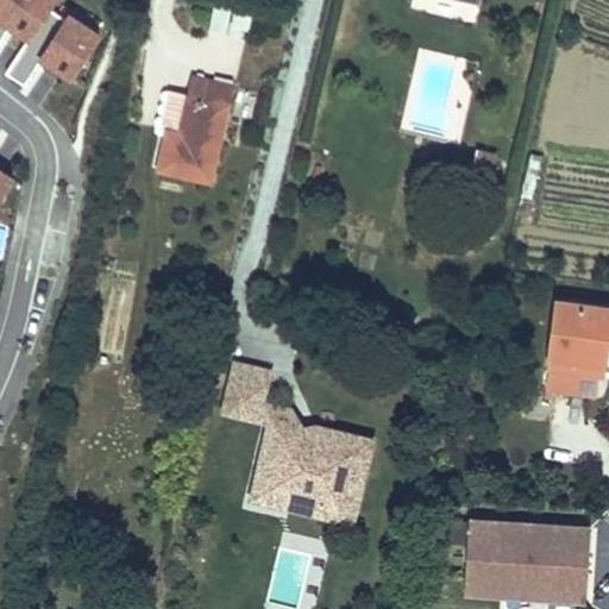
[(6,0),(0,10),(0,42),(10,29),(11,25),(19,30),(30,37),(31,38),(49,8),(50,8),(55,0),(6,0)]
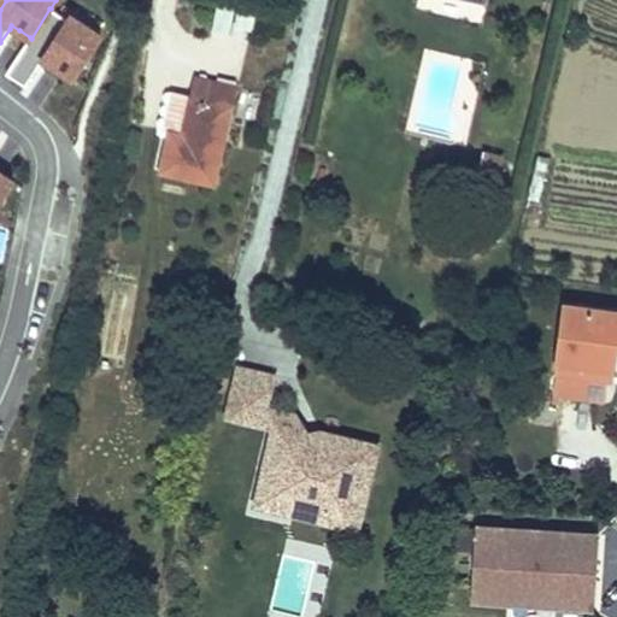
[(50,9),(31,39),(30,37),(7,72),(25,84),(41,62),(42,59),(52,65),(74,78),(101,34),(71,15),(68,19),(51,9),(50,9)]
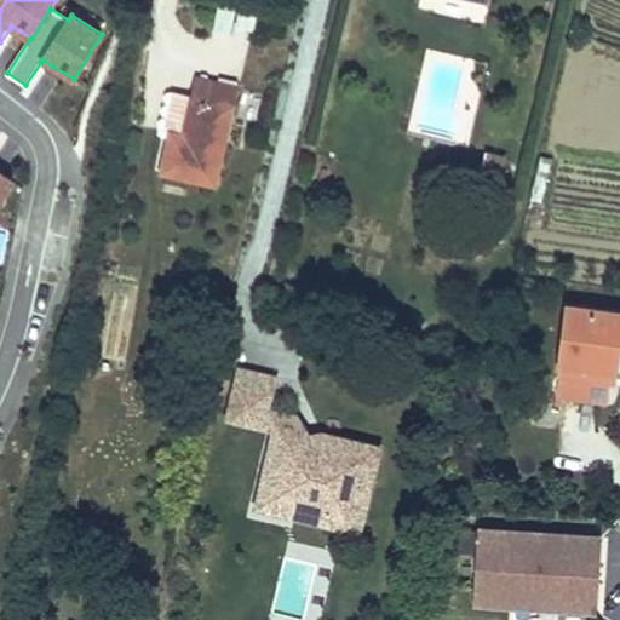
[(216,185),(237,89),(197,79),(194,97),(173,92),(165,132),(172,133),(162,173),(216,185)]
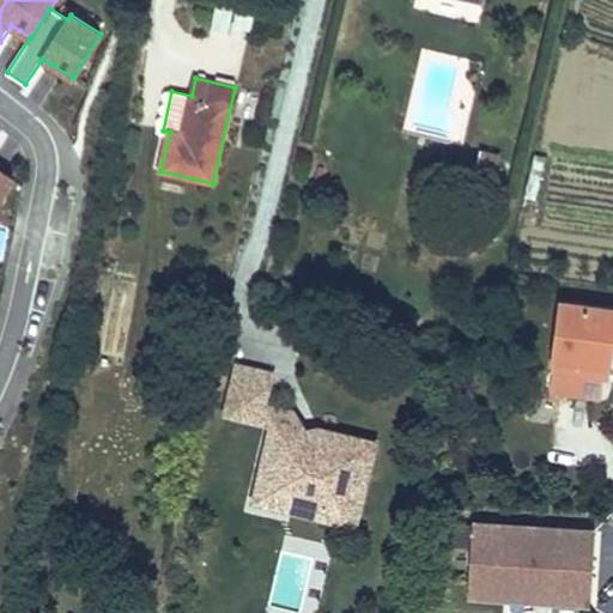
[(493,183),(499,155),(481,151),(474,181),(493,183)]
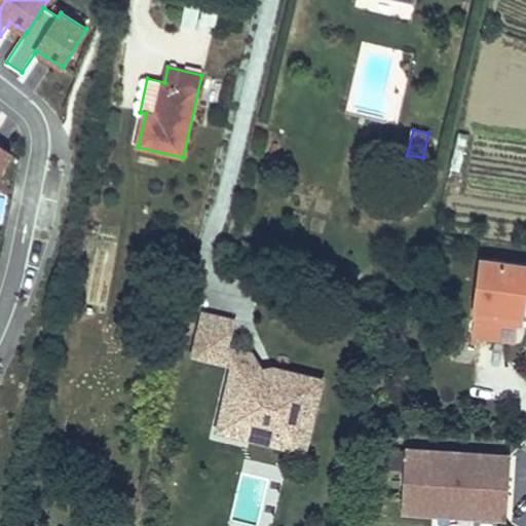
[(0,171),(11,154),(0,146),(0,171)]
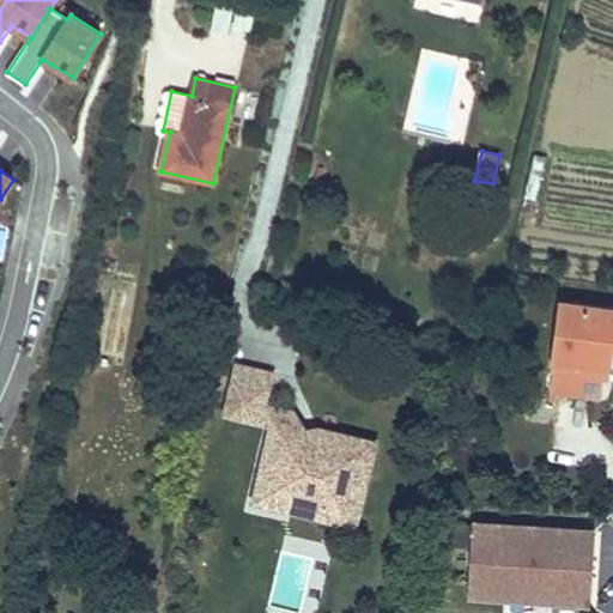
[(558,392),(599,398),(601,376),(607,377),(611,351),(612,340),(612,339),(612,310),(562,304),(548,401),(556,402),(558,392)]
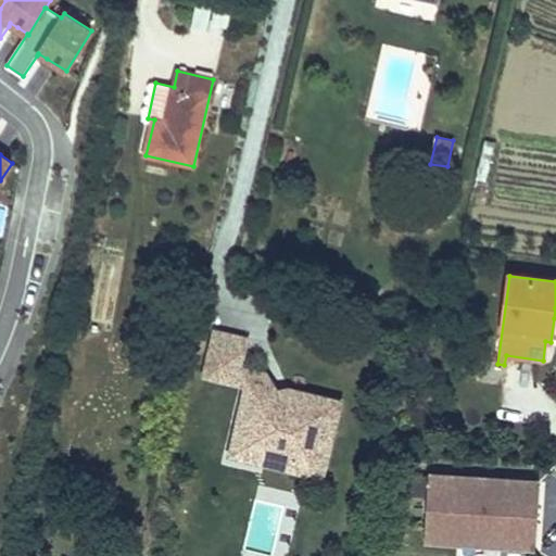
[(240,367),(247,339),(215,331),(204,376),(237,383),(240,367)]
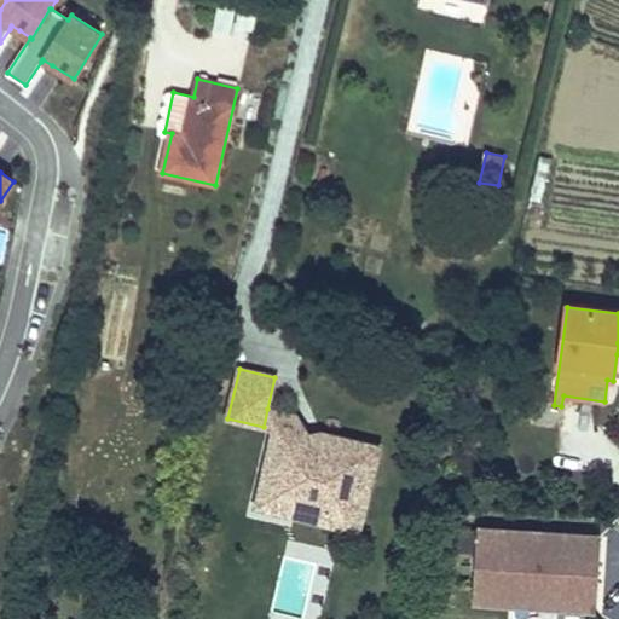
[(276,429),(278,416),(301,422),(296,416),(267,409),(264,427),(276,429)]
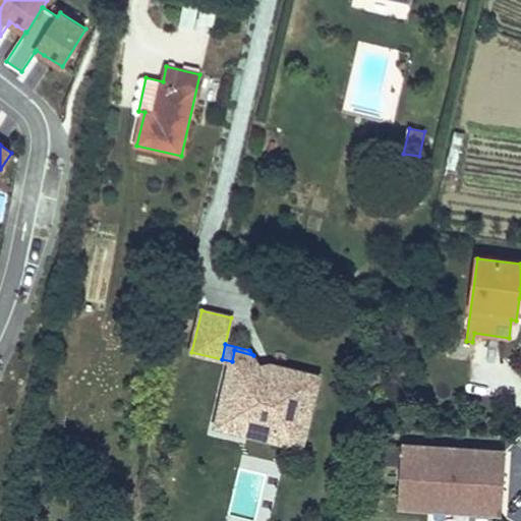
[(302,448),(320,377),(270,364),(265,386),(255,384),(261,366),(253,355),(234,350),(232,361),(218,420),(253,429),(256,432),(268,436),(272,435),(275,435),(274,441),(302,448)]
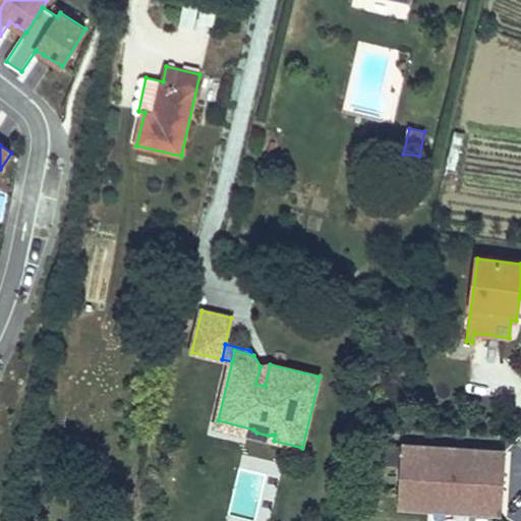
[(265,386),(270,364),(261,366),(255,384),(265,386)]
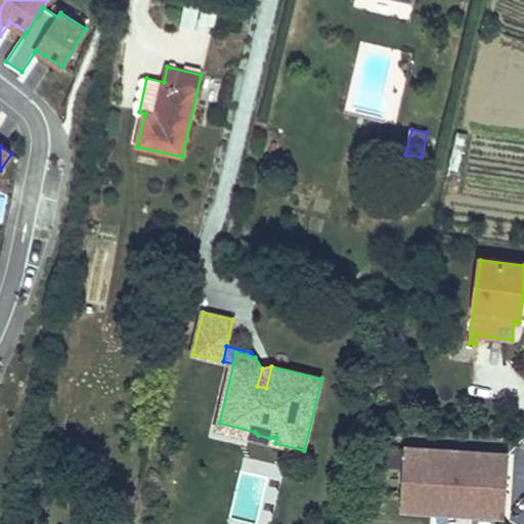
[(255,432),(219,423),(217,429),(275,443),(276,437),(273,437),(269,438),(258,435),(255,432)]
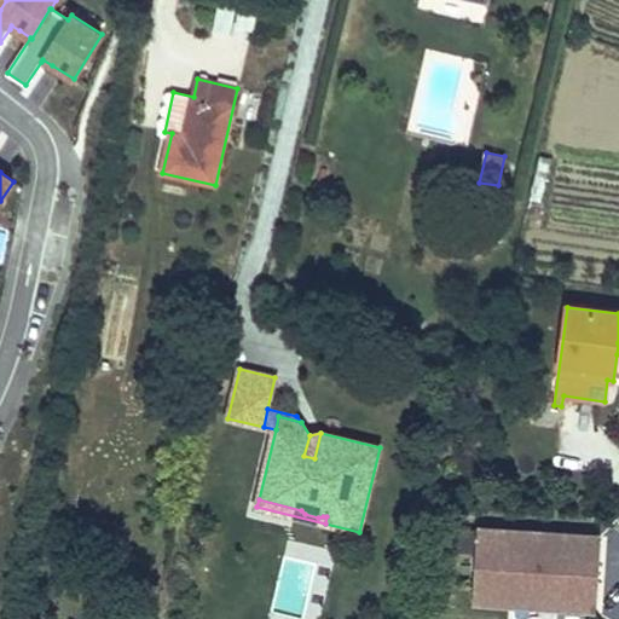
[(596,609),(600,537),(478,530),(473,602),(596,609)]
